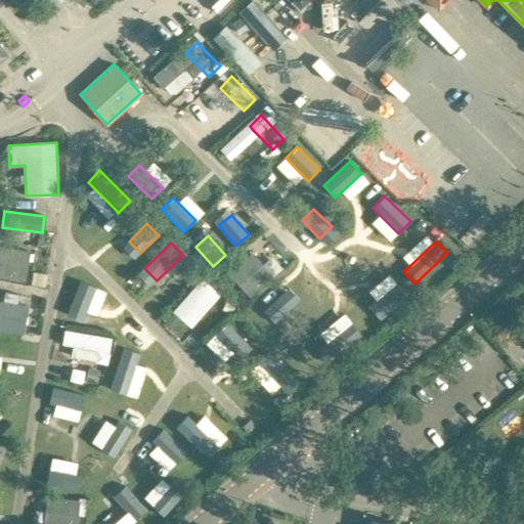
[(0,281),(27,286),(31,254),(0,249),(0,281)]
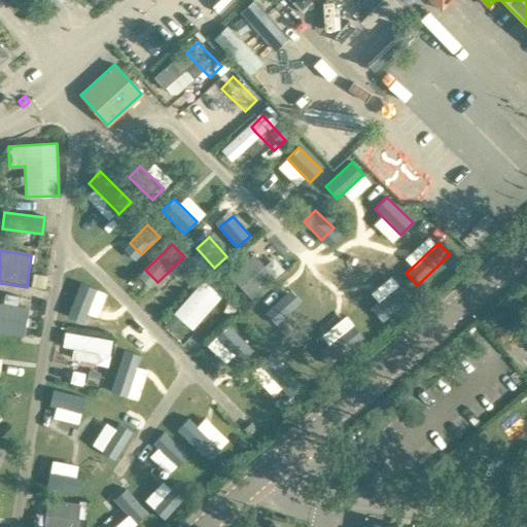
[(242,268),(230,279),(252,304),(264,292),(259,287),(242,269),(242,268)]
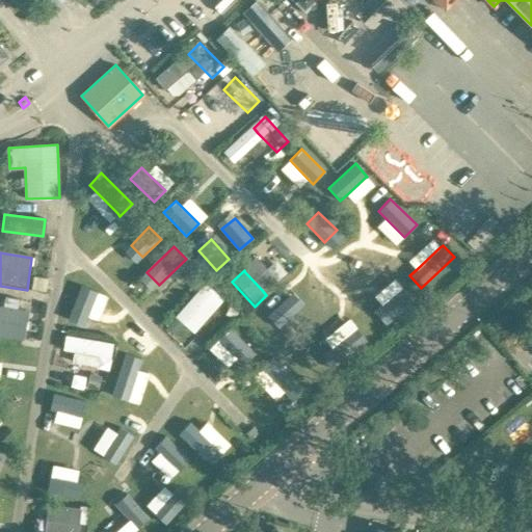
[(194,272),(166,297),(178,310),(206,286),(194,272)]
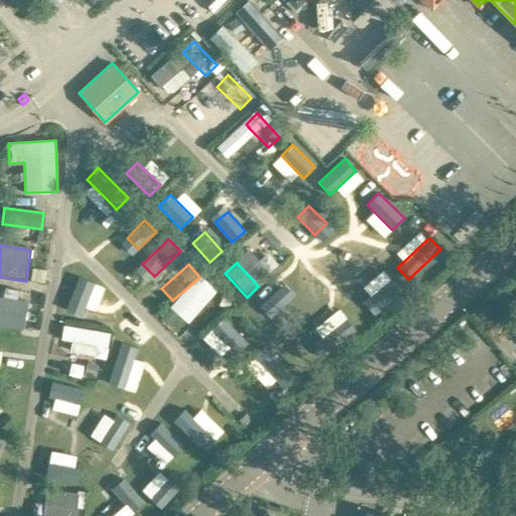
[(79,276),(66,309),(82,315),(86,306),(95,283),(95,282),(79,276)]
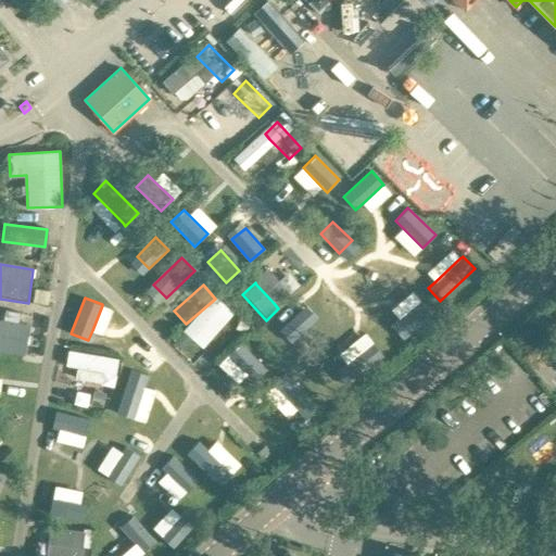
[(400,318),(391,326),(403,339),(431,314),(420,301),(400,318)]
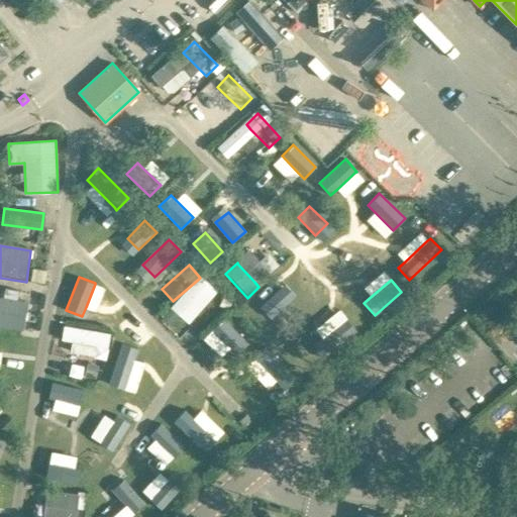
[(209,288),(183,312),(194,324),(220,300),(209,288)]
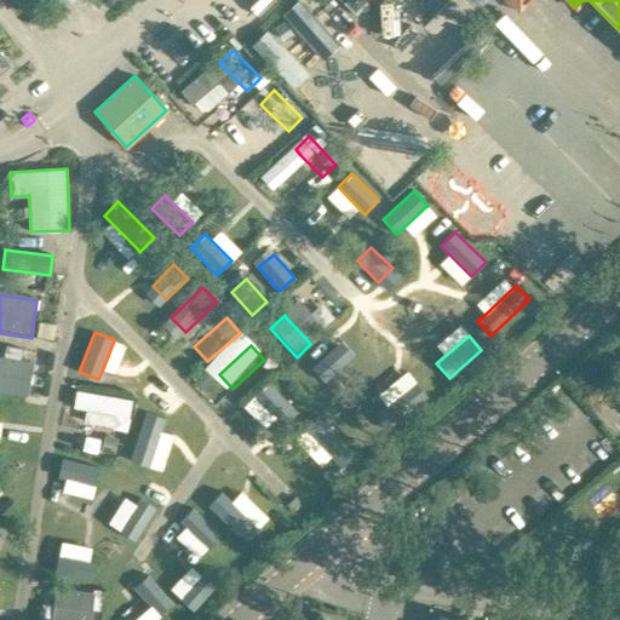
[(0,390),(27,395),(33,362),(21,360),(23,349),(6,346),(4,357),(0,356),(0,390)]
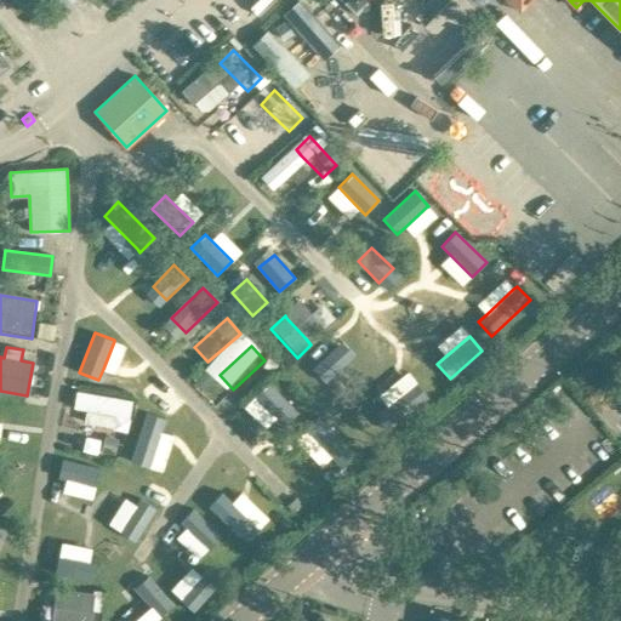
[(334,348),(312,369),(325,383),(347,363),(334,348)]
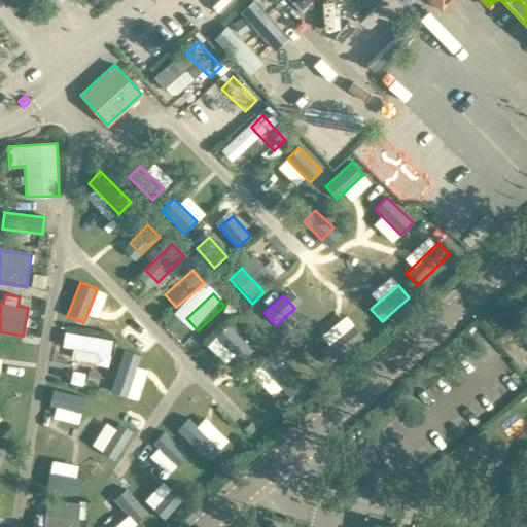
[(226,324),(215,337),(233,354),(241,361),(252,350),(226,324)]
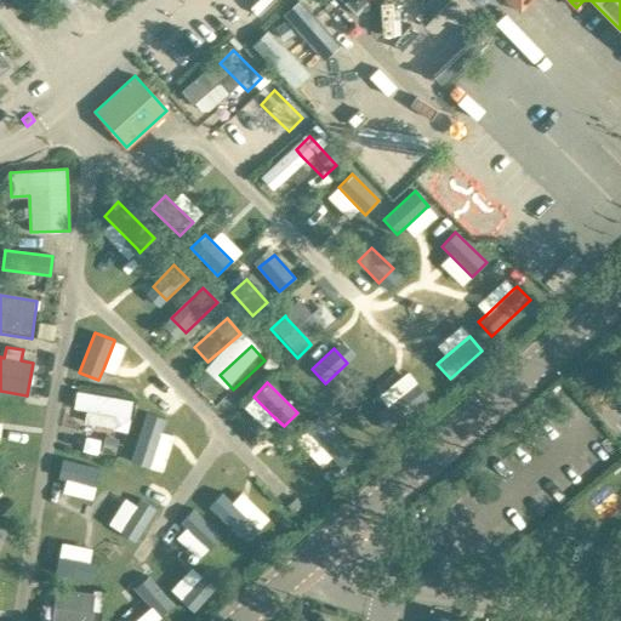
[(387,405),(375,415),(388,431),(428,398),(416,382),(387,405)]
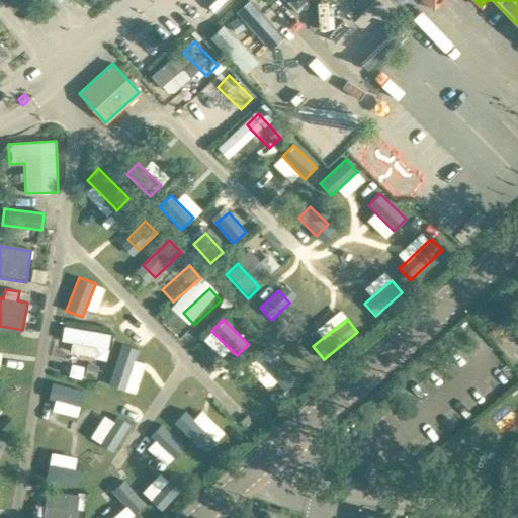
[(66,325),(63,340),(64,341),(94,347),(104,349),(108,334),(66,325)]
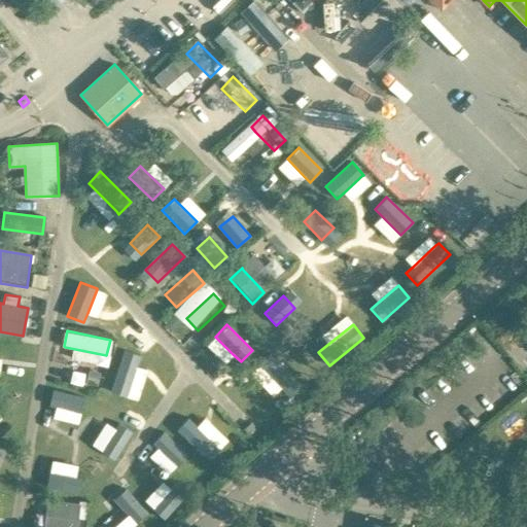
[(270,353),(258,364),(258,365),(280,387),(289,396),(301,384),(270,353)]
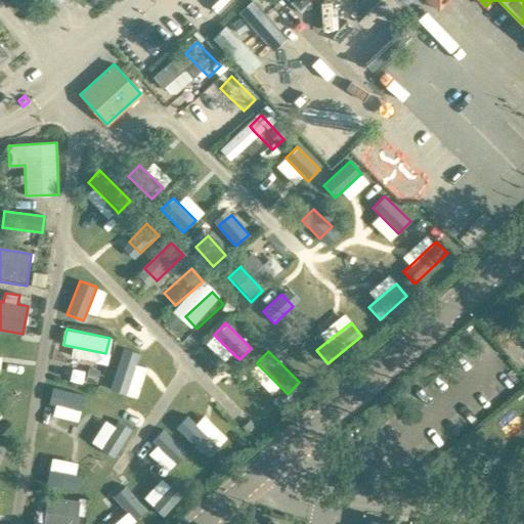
[(52,387),(49,403),(55,404),(80,410),(81,410),(85,395),(52,387)]
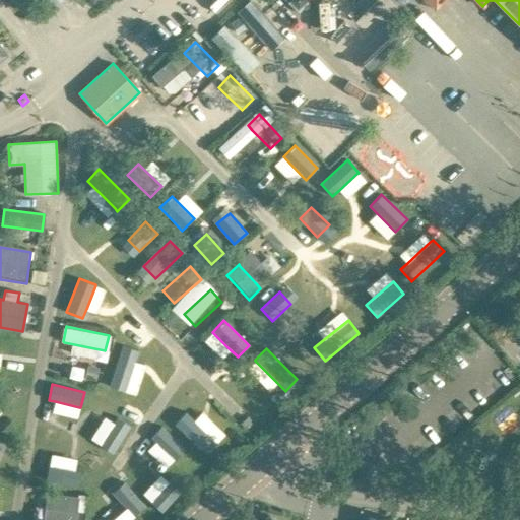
[(186,411),(174,424),(206,454),(217,442),(216,442),(194,420),(186,411)]
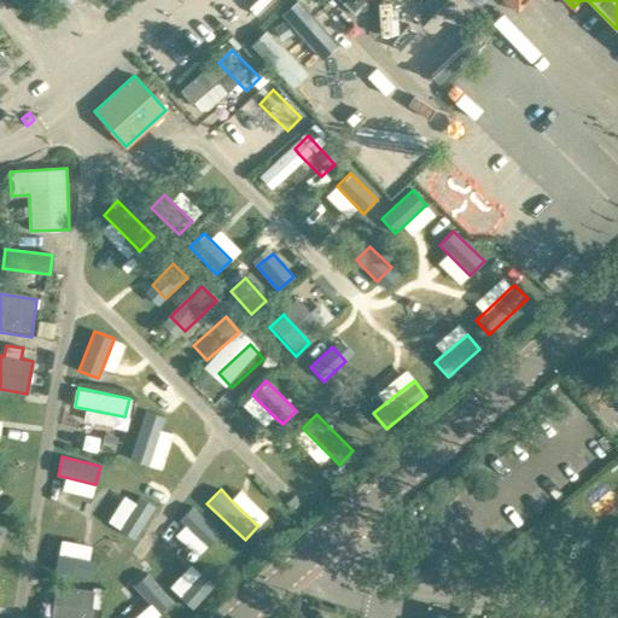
[(120,528),(118,529),(134,538),(155,506),(139,496),(135,502),(120,528)]
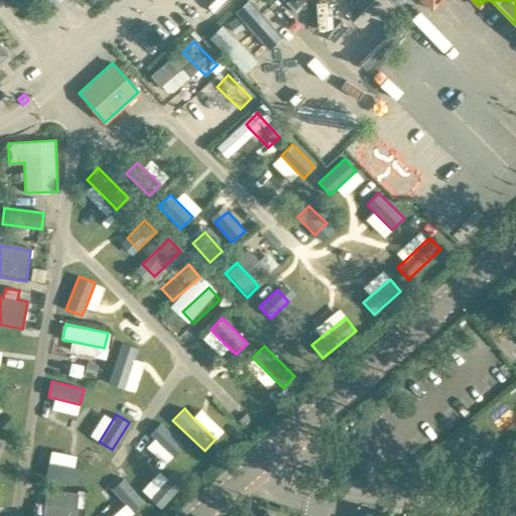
[(160,422),(149,434),(154,438),(171,456),(172,457),(183,445),(160,422)]
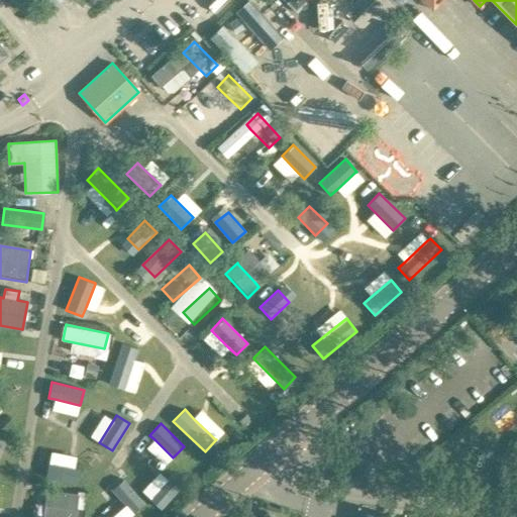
[(48,462),(45,478),(78,484),(81,468),(74,467),(49,462),(48,462)]
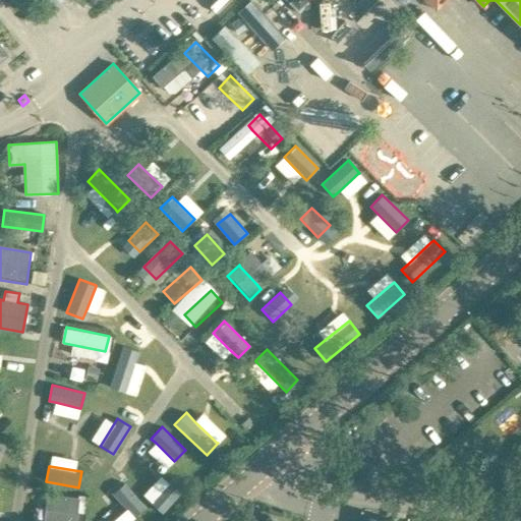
[(152,502),(151,503),(163,513),(184,488),(173,478),(168,482),(152,502)]
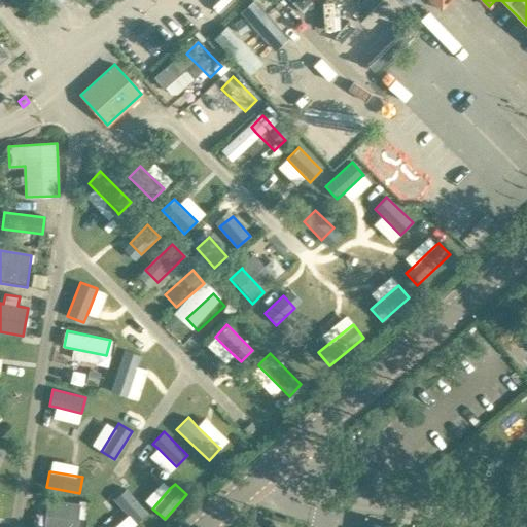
[(126,488),(113,499),(135,524),(147,513),(126,488)]
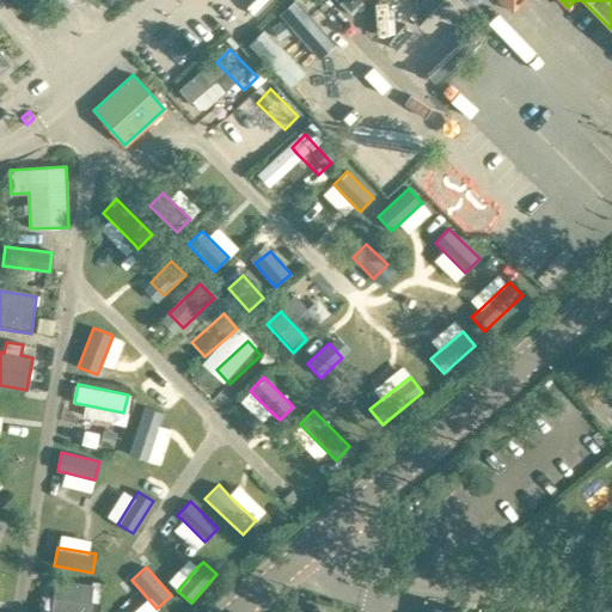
[(71,611),(89,611),(92,592),(73,591),(73,598),(71,611)]
